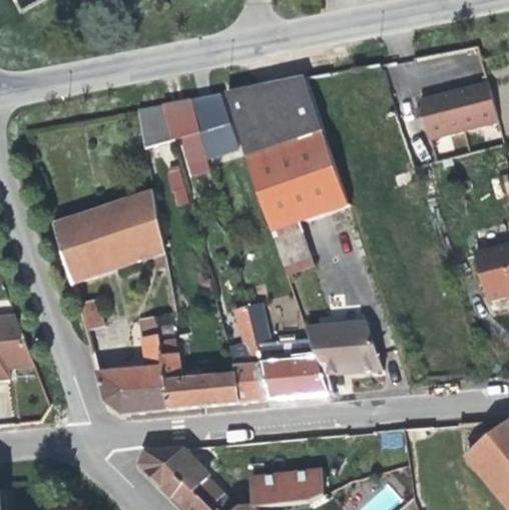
[(305,76),(223,91),(286,275),(315,264),(301,222),(347,207),(305,76)]
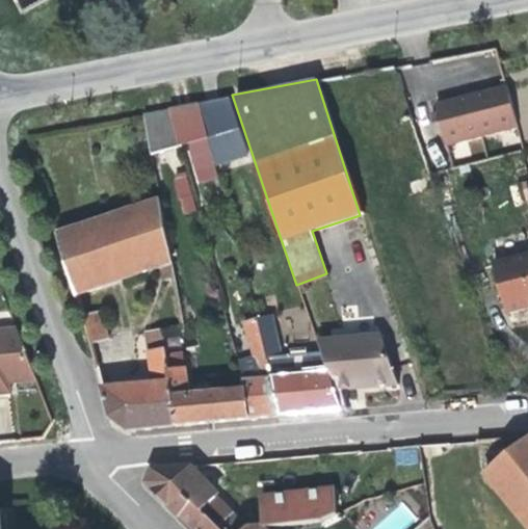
[(516,124),(505,83),(472,91),(433,101),(444,142),(516,124)]
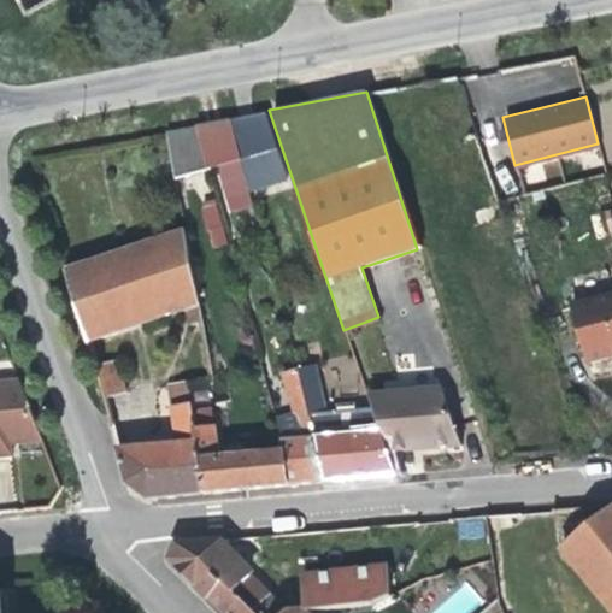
[(259,112),(229,118),(239,155),(248,189),(284,178),(275,146),(269,147),(259,112)]
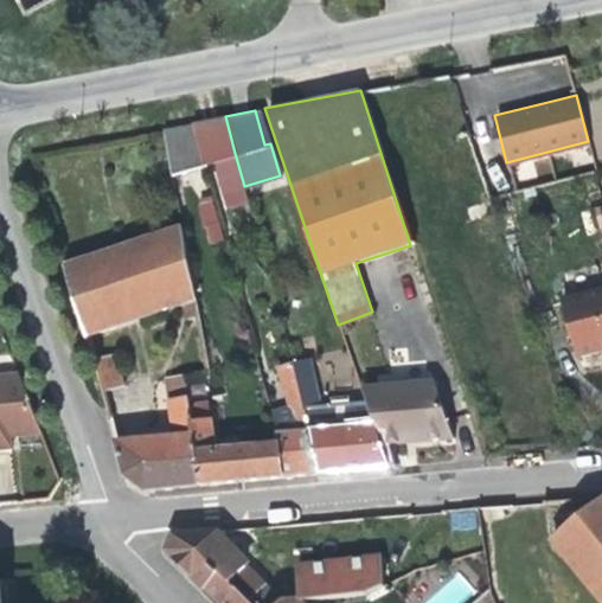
[(225,116),(190,122),(200,162),(235,153),(225,116)]
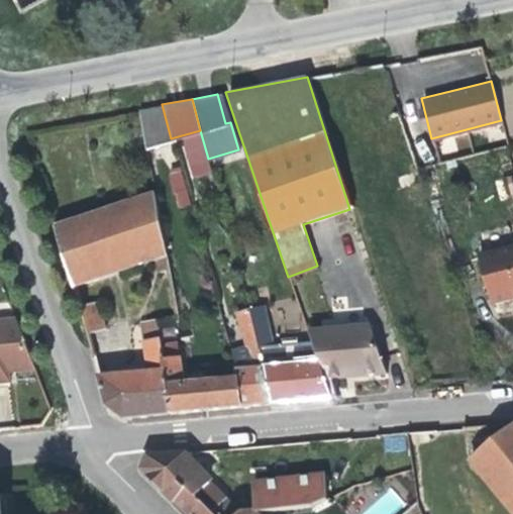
[(143,144),(143,146),(171,138),(162,104),(136,109),(139,123),(143,144)]
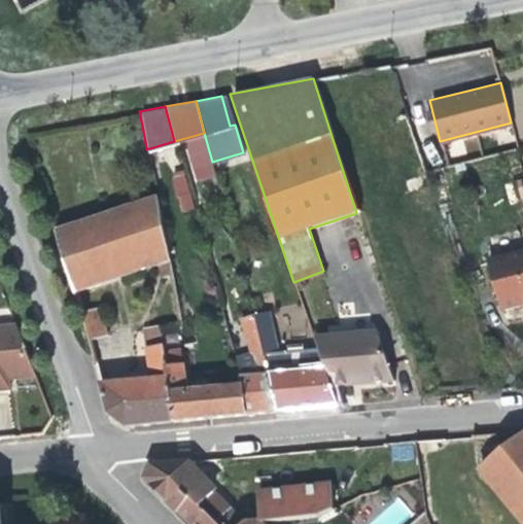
[(146,147),(142,126),(126,128),(131,150),(146,147)]
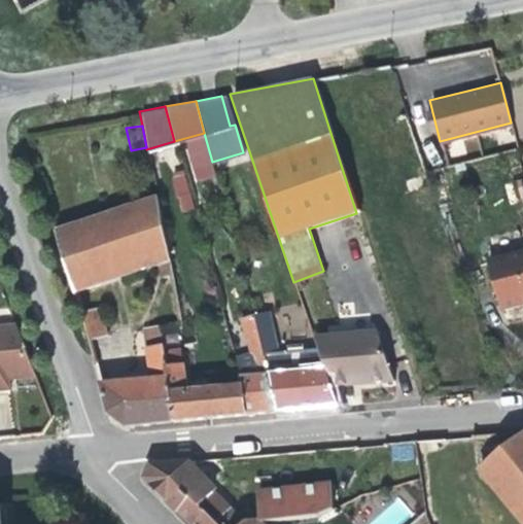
[(173,208),(187,207),(183,168),(169,170),(173,208)]
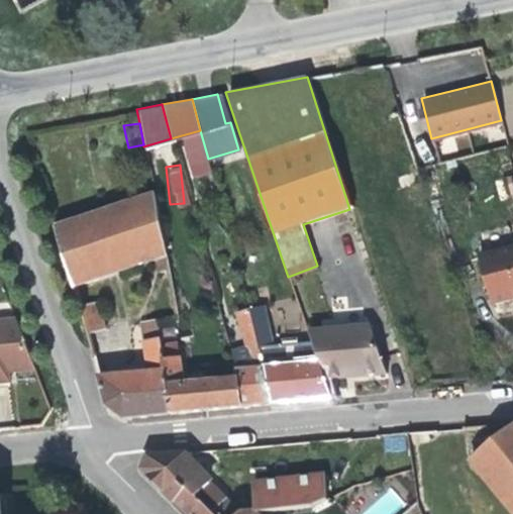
[(151,261),(167,255),(152,190),(57,220),(74,286),(151,261)]
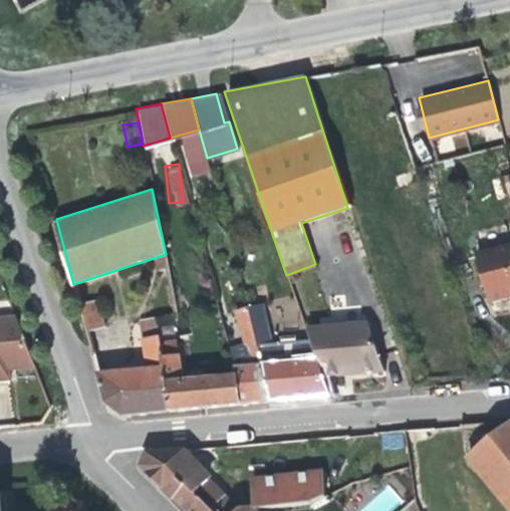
[(509,243),(475,253),(488,300),(509,293),(509,243)]
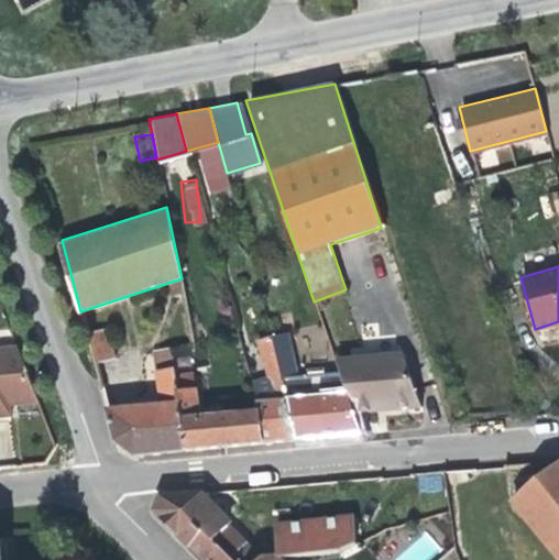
[(193,339),(182,278),(165,284),(177,342),(193,339)]
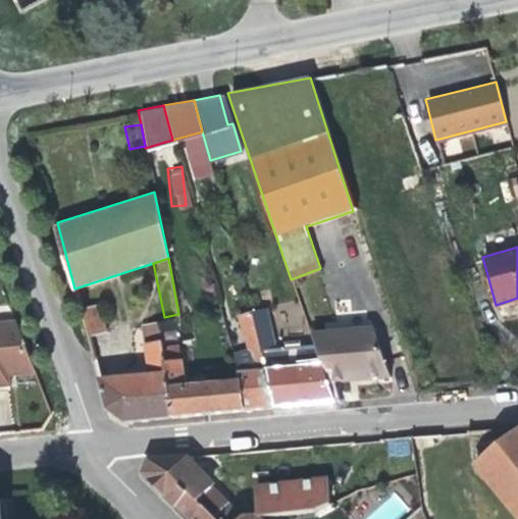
[(95,299),(78,303),(87,335),(103,331),(95,299)]
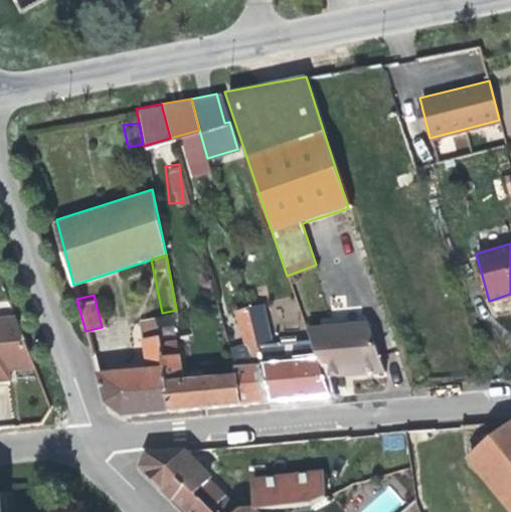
[(247,306),(263,361),(277,360),(260,303),(247,306)]
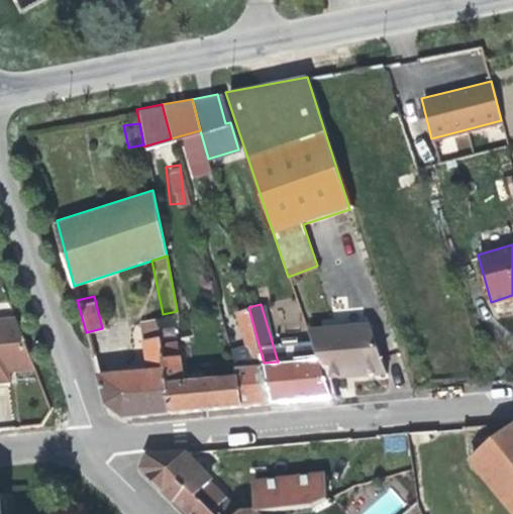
[(247,364),(264,363),(248,307),(233,311),(243,348),(247,364)]
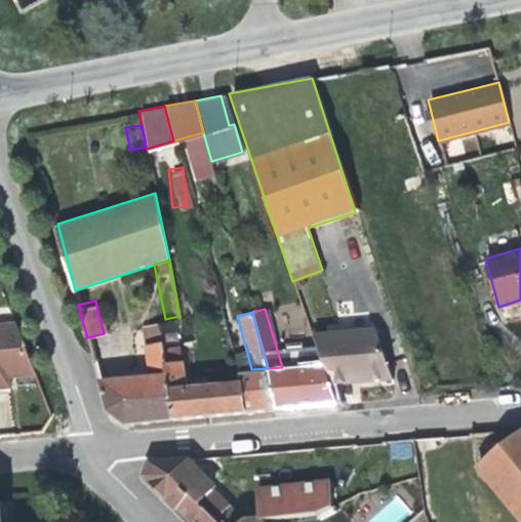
[(35,372),(14,320),(0,322),(0,387),(8,386),(7,375),(18,374),(35,372)]
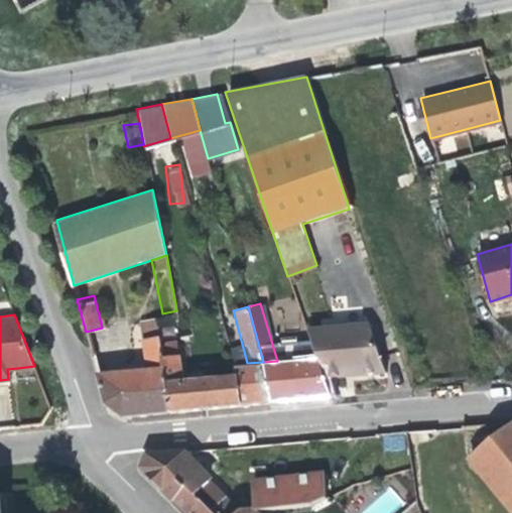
[(145,367),(163,365),(159,314),(141,317),(145,367)]
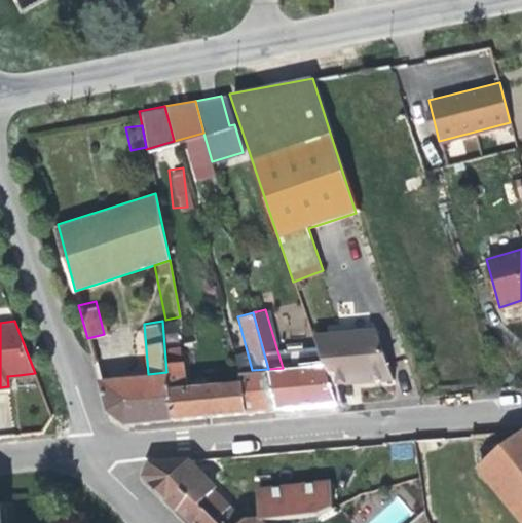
[(374,329),(312,337),(322,364),(329,384),(365,380),(389,377),(374,329)]
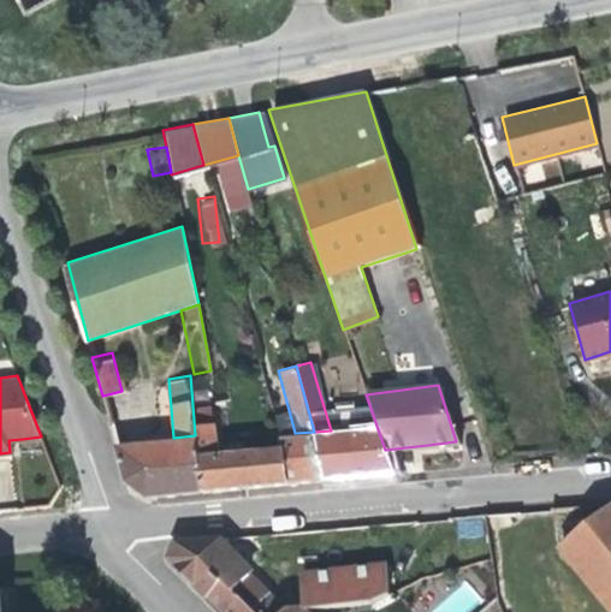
[(295,433),(290,415),(273,417),(278,435),(295,433)]
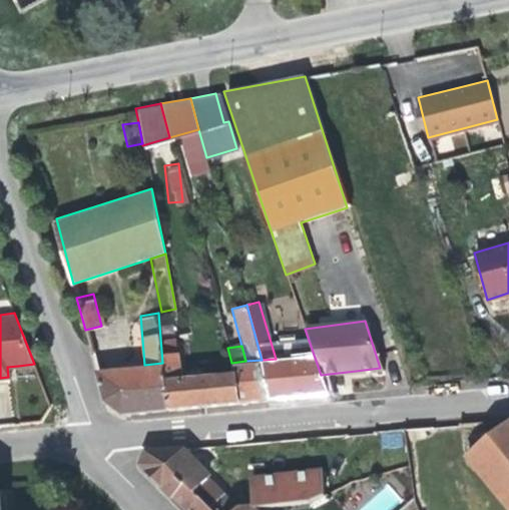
[(276,359),(262,360),(272,398),(302,395),(326,393),(321,375),(314,355),(276,359)]
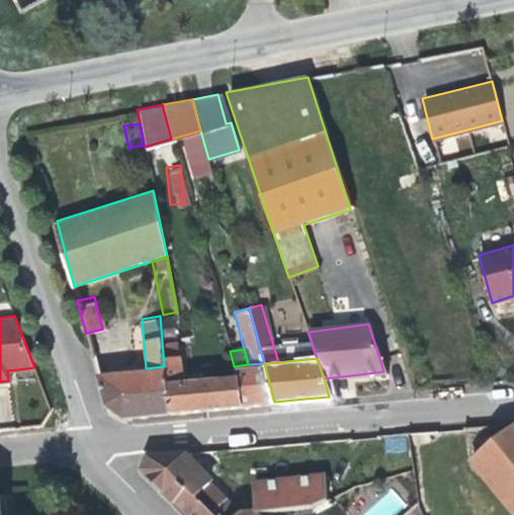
[(264,363),(248,364),(234,366),(237,376),(245,405),(262,403),(274,402),(264,363)]
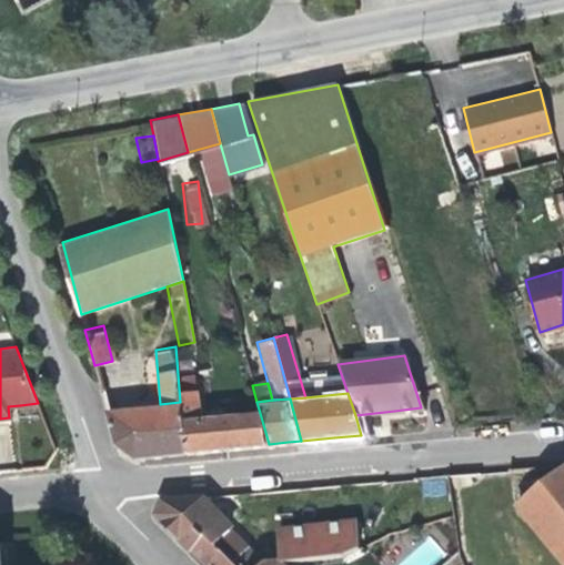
[(180,402),(160,404),(107,411),(114,441),(134,457),(163,454),(185,453),(182,421),(180,402)]
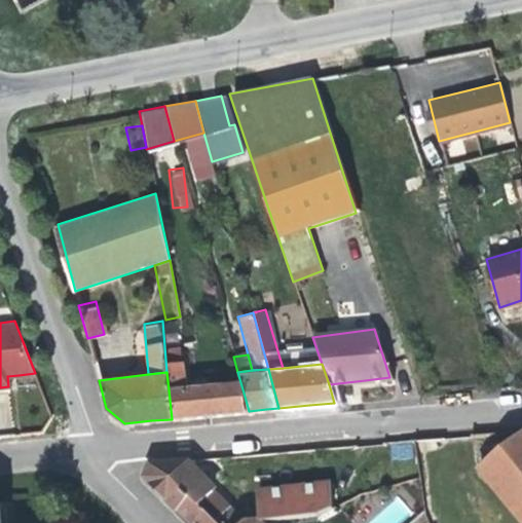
[(216,384),(240,382),(237,372),(214,374),(216,384)]
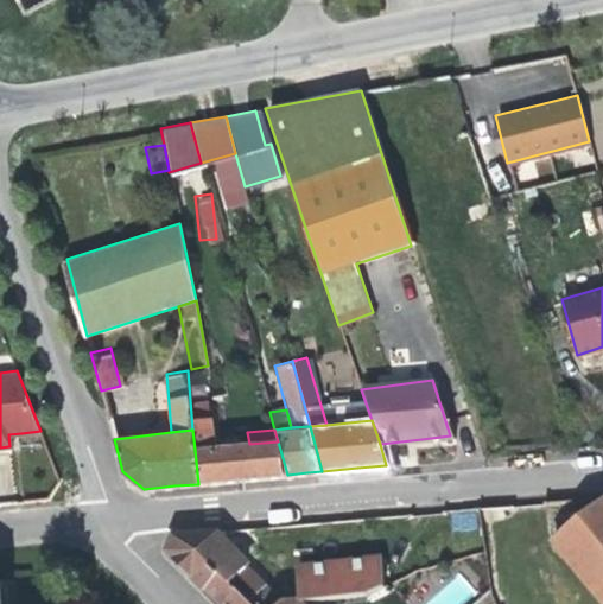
[(249,444),(195,450),(198,484),(246,479),(287,475),(278,442),(249,444)]
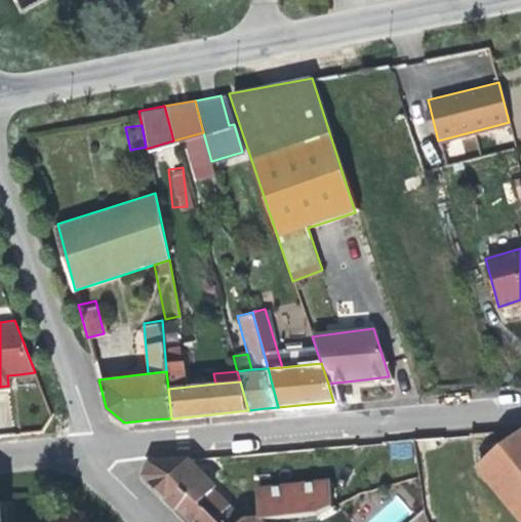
[(520,427),(498,447),(476,466),(520,519),(520,427)]
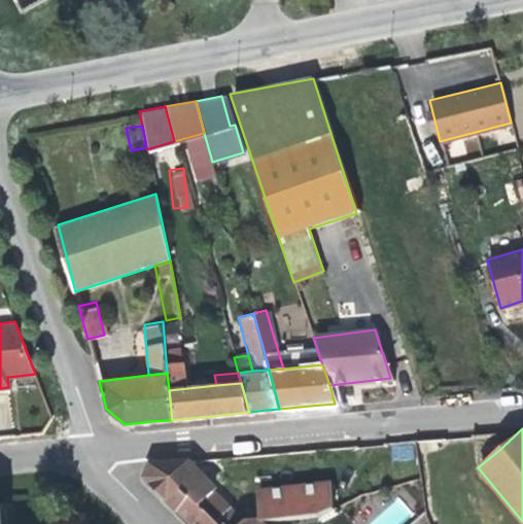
[(411,438),(397,439),(399,453),(413,451),(411,438)]
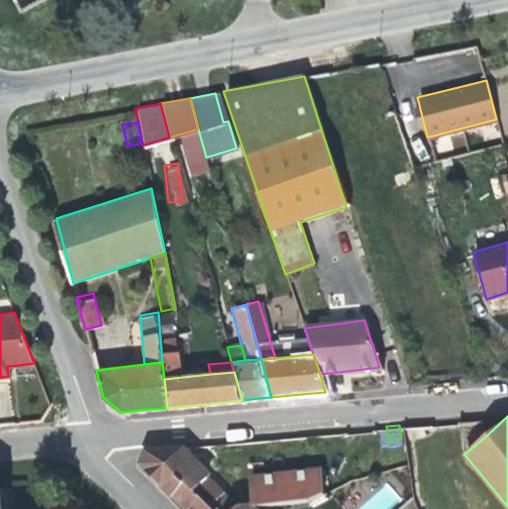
[(188,455),(177,445),(143,448),(142,449),(141,450),(138,460),(137,462),(138,463),(170,495),(183,482),(207,506),(220,493),(193,466),(196,463),(188,455)]
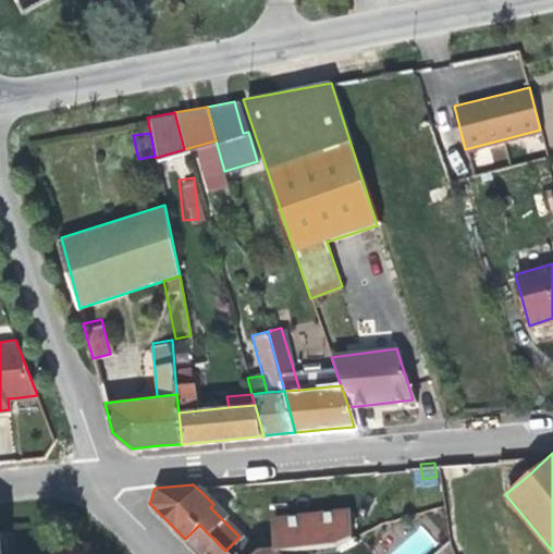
[(343,538),(351,533),(349,508),(270,518),(270,548),(274,548),(343,538)]
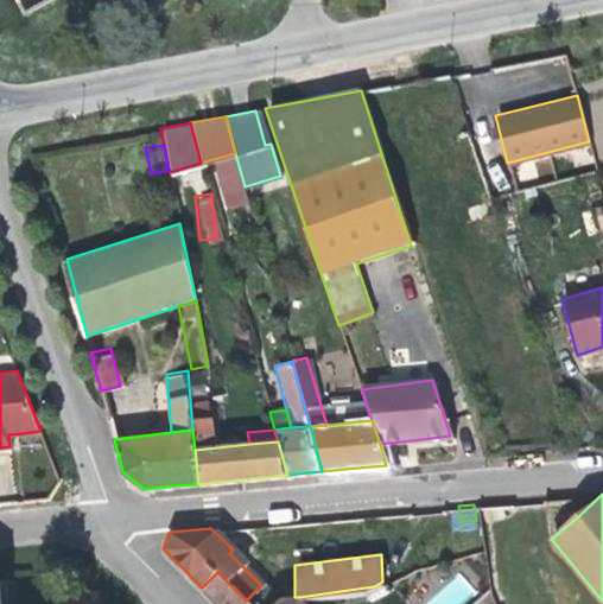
[(217,572),(202,587),(219,603),(273,603),(277,602),(261,585),(246,601),(217,572)]
